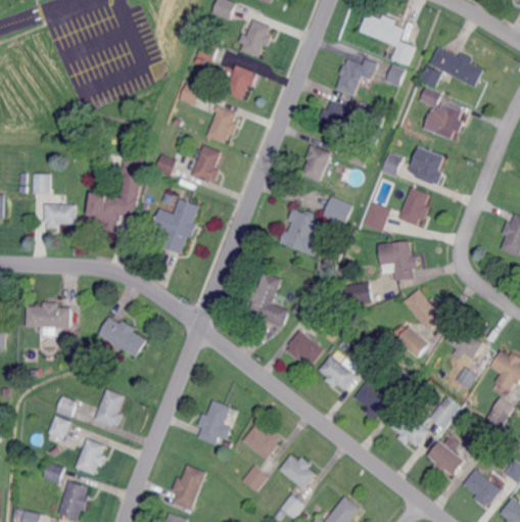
[(230,20),(211,13),(217,0),(229,0),(237,3),(230,20)]
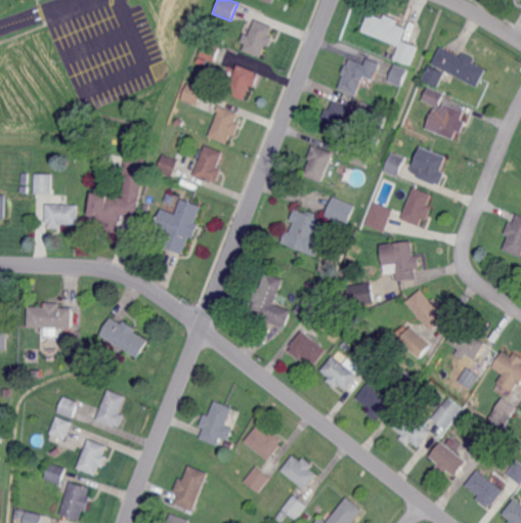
[(383,19),(385,14),(395,18),(392,25),(404,29),(399,46),(359,32),(366,13),(383,19)]
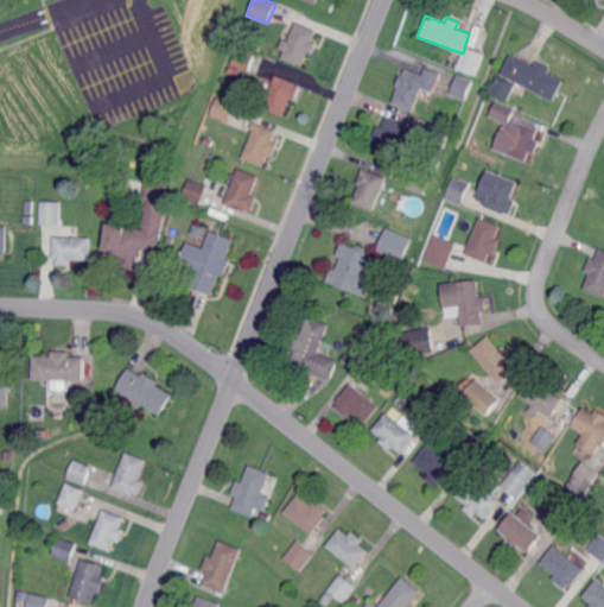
[(312,55),(306,54),(302,68),(280,59),(294,23),(316,31),(312,42),(316,43),(312,55)]
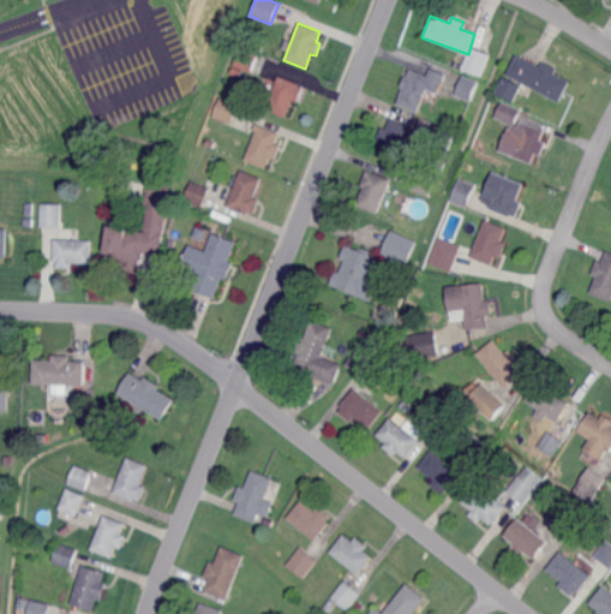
[(250,73),(232,66),(239,48),(257,55),(250,73)]
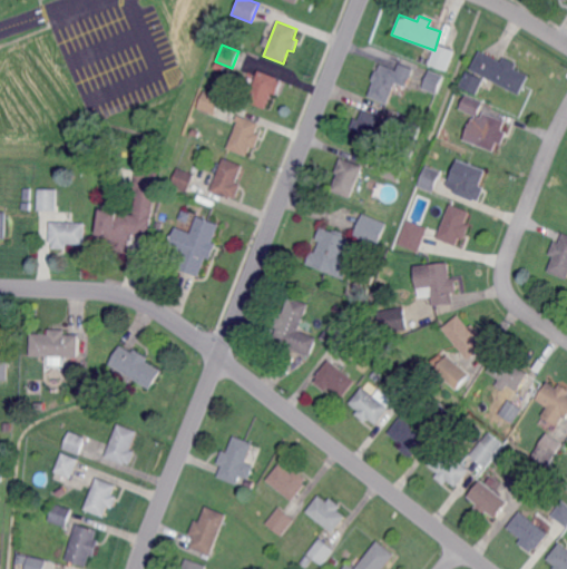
[(448,74),(430,67),(437,47),(455,54),(448,74)]
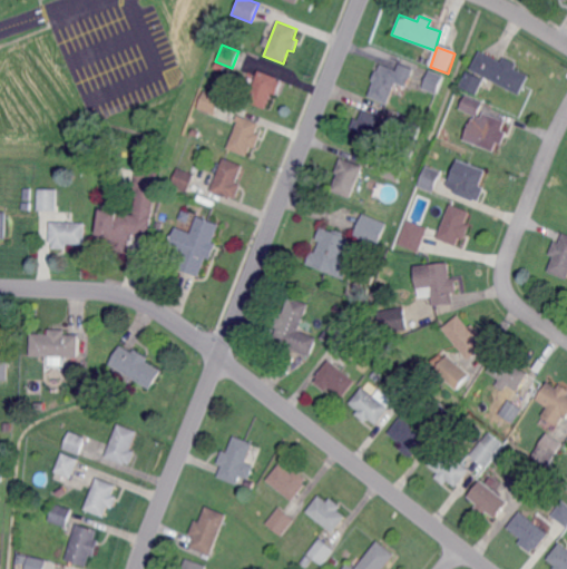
[(500,62),(502,58),(516,65),(514,69),(528,77),(518,96),(469,70),(479,51),(500,62)]
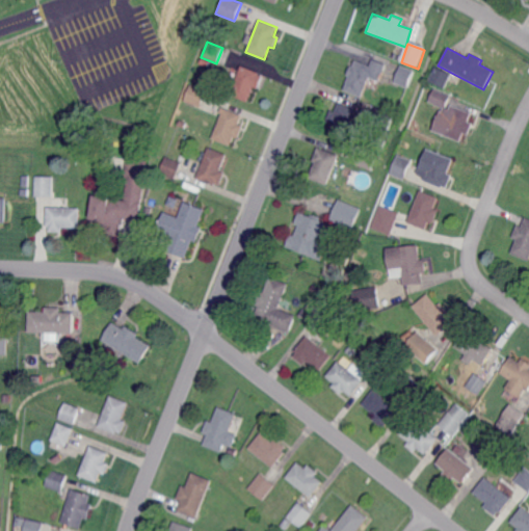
[(378,81),(369,77),(360,98),(343,90),(348,77),(345,76),(349,67),(351,68),(354,60),(369,67),(372,59),(386,64),(378,81)]
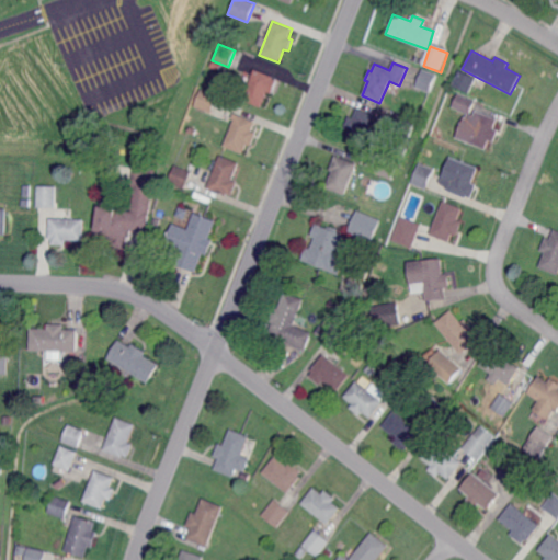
[(272,94),(266,92),(261,109),(240,101),(253,69),(272,77),(271,79),(276,81),(272,94)]
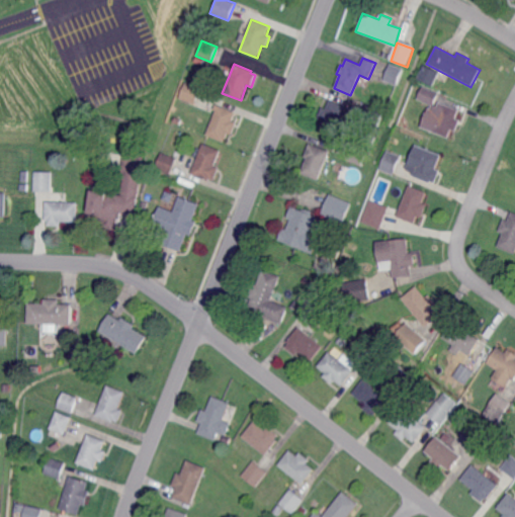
[(395,87),(381,82),(389,65),(401,70),(395,87)]
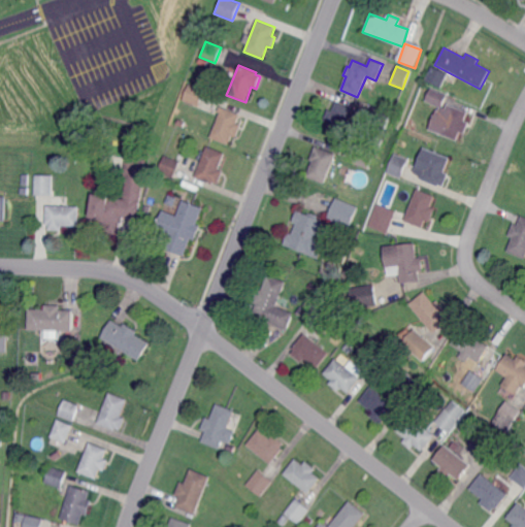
[(439,89),(424,80),(431,66),(447,74),(439,89)]
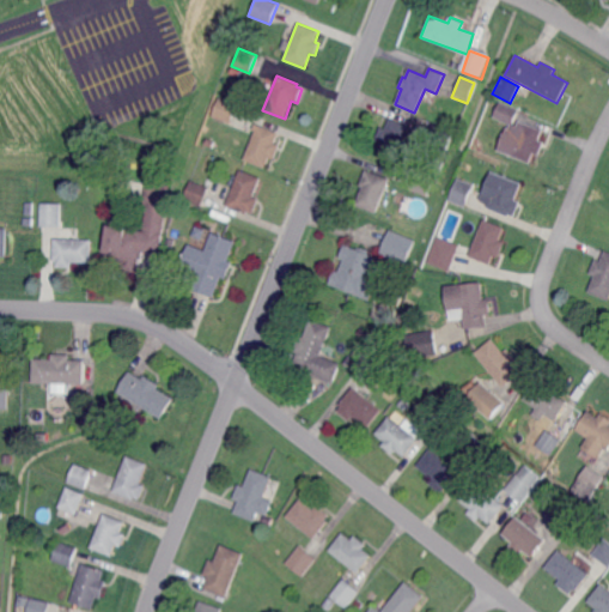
[(229,125),(209,117),(217,98),(237,105),(229,125)]
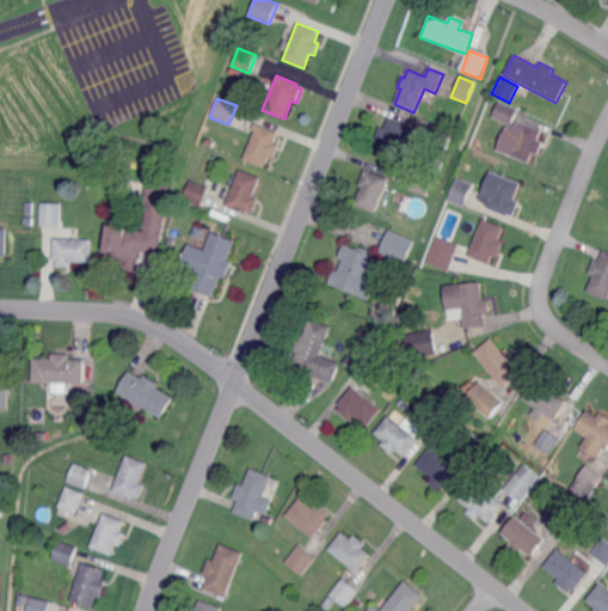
[(510,127),(491,117),(498,102),(517,111),(510,127)]
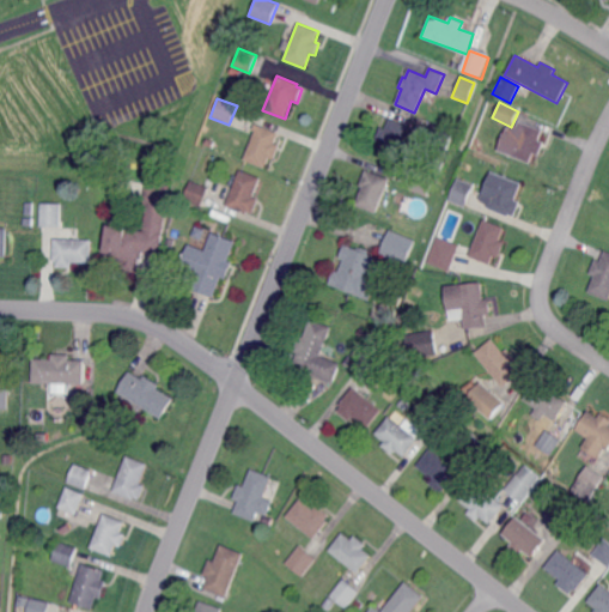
[(396,162),(376,153),(379,144),(373,141),(379,127),(384,129),(388,119),(409,128),(396,162)]
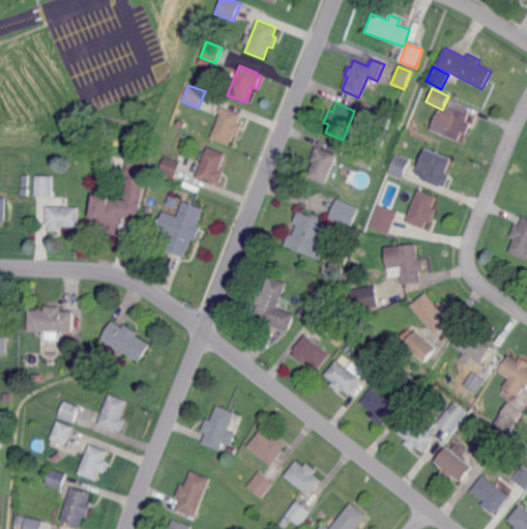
[(466,135),(461,133),(458,142),(439,135),(450,106),(469,113),(466,121),(470,123),(466,135)]
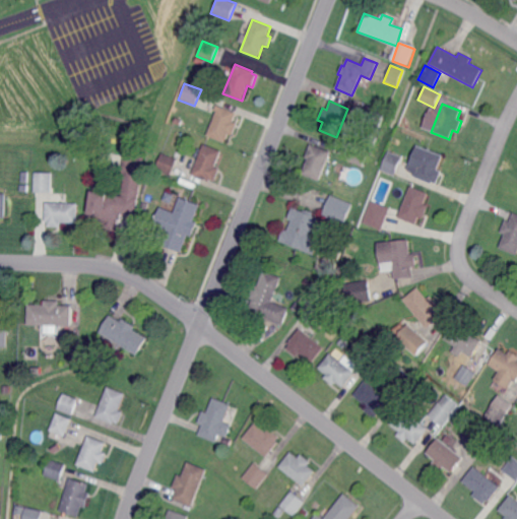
[(232,136),(228,134),(224,143),(206,136),(216,112),(213,110),(215,105),(236,113),(233,122),(237,124),(232,136)]
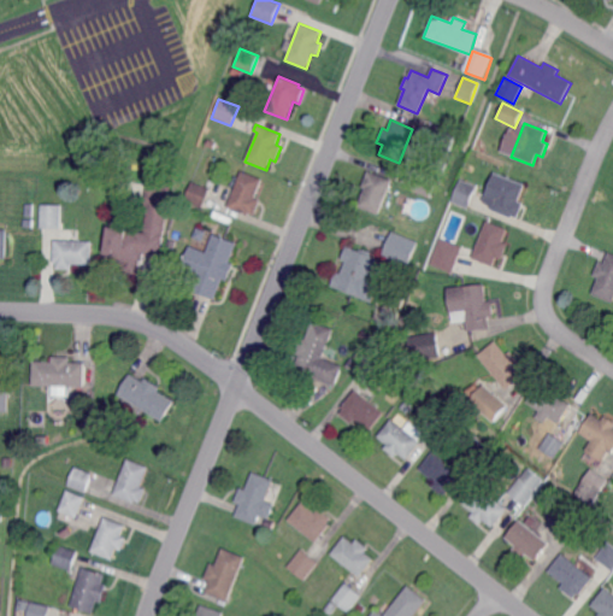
[(446,153),(423,144),(431,124),(454,134),(446,153)]
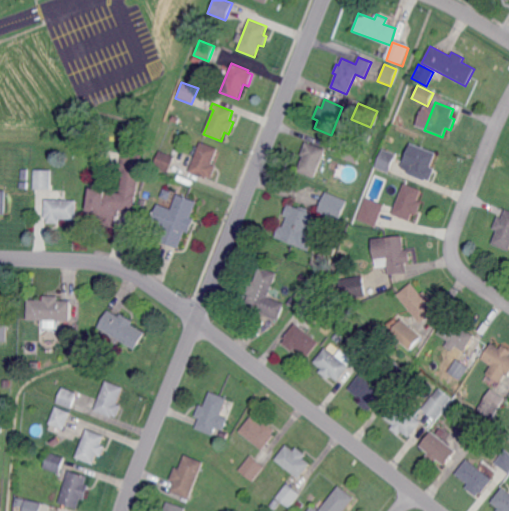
[(354,147),(346,144),(348,139),(356,142),(354,147)]
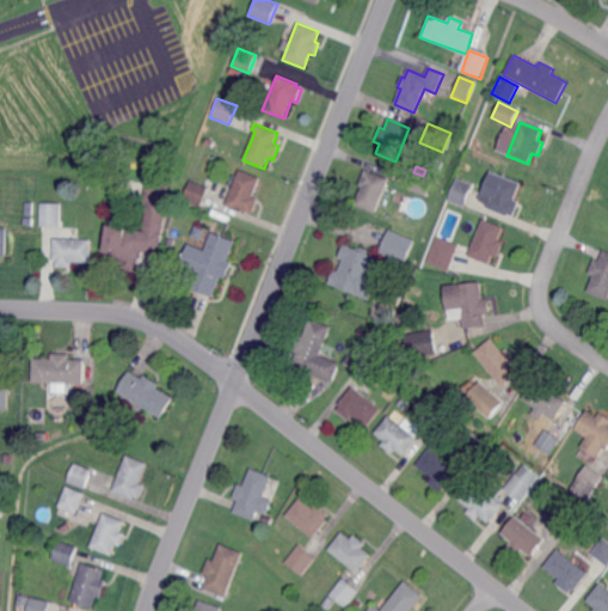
[(251,214),(246,212),(245,214),(223,206),(239,170),(259,178),(252,196),(257,199),(251,214)]
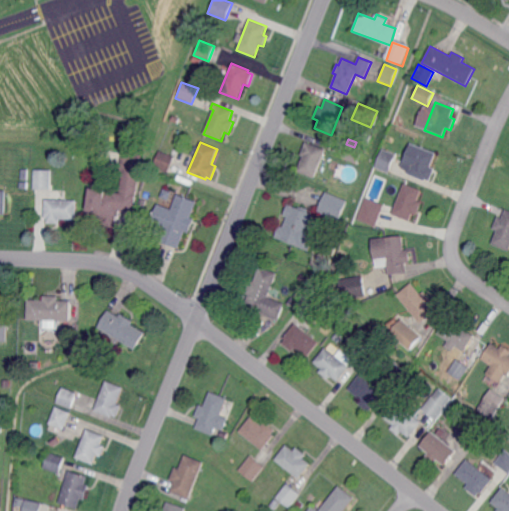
[(313,178),(296,171),(302,156),(299,155),(304,142),(325,150),(313,178)]
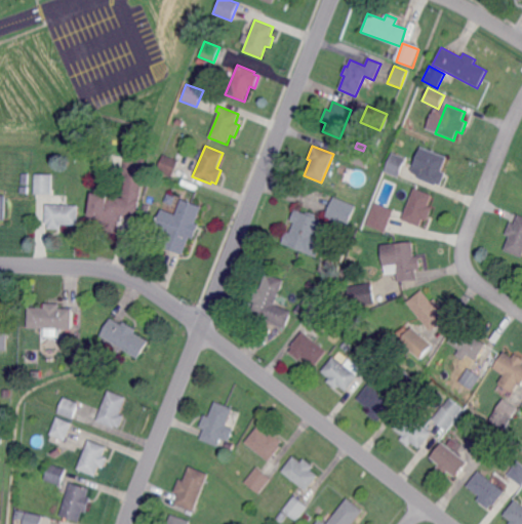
[(438,187),(416,178),(419,171),(409,167),(416,148),(445,157),(439,172),(443,173),(438,187)]
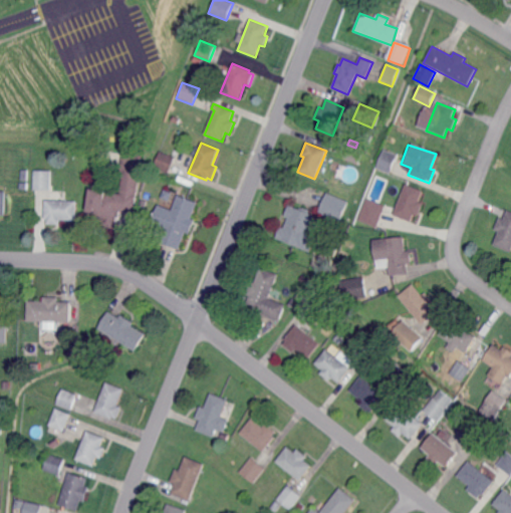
[(357,166),(341,160),(346,148),(361,154),(357,166)]
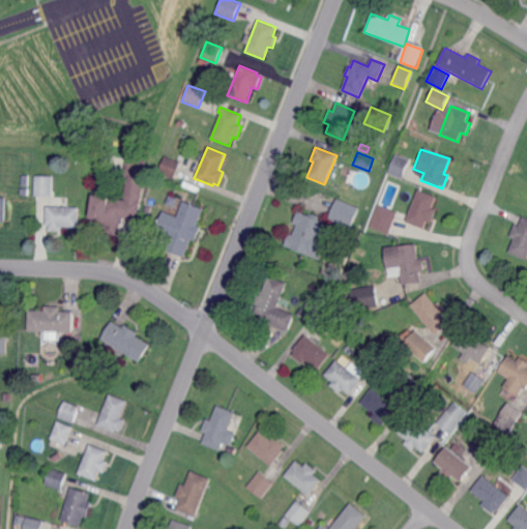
[(402,179),(387,173),(394,154),(409,160),(402,179)]
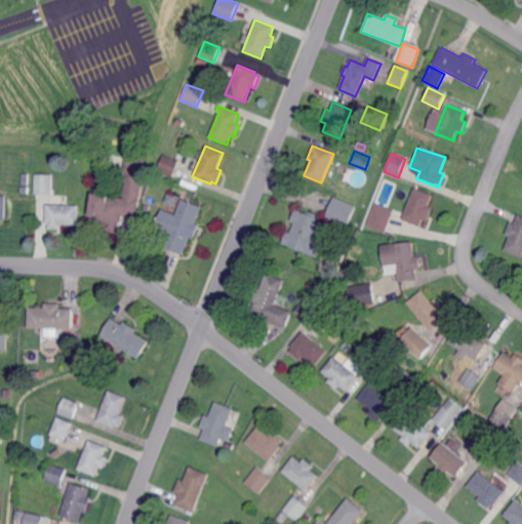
[(170,177),(156,171),(162,155),(177,161),(170,177)]
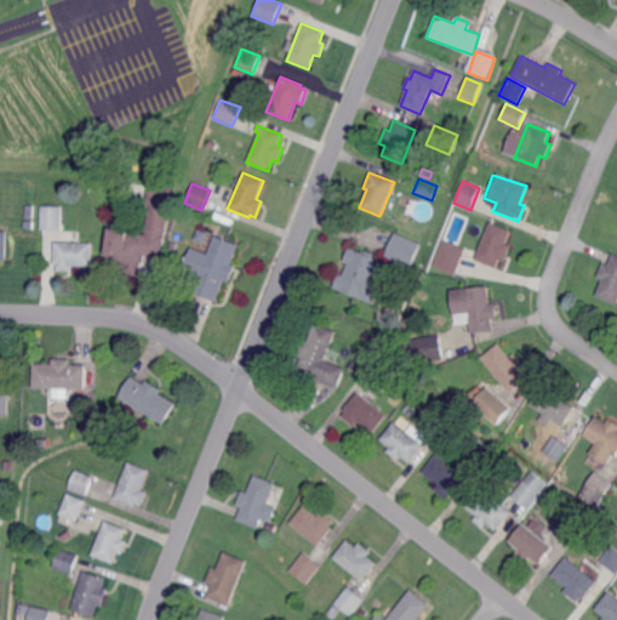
[(164,234),(143,232),(146,209),(142,209),(144,186),(170,189),(164,234)]
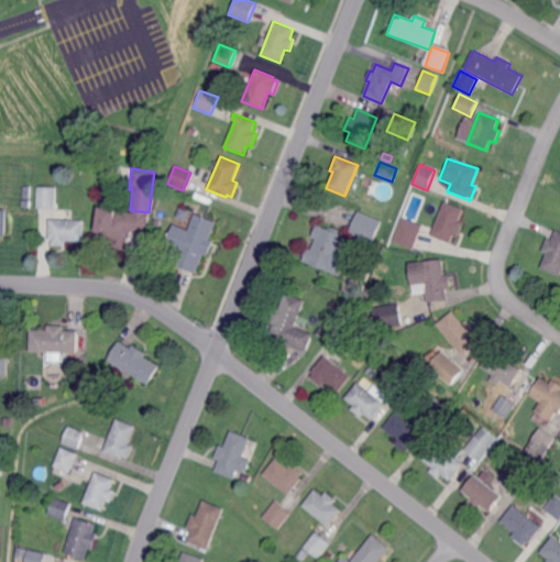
[(26,199),(19,199),(20,187),(28,188),(26,199)]
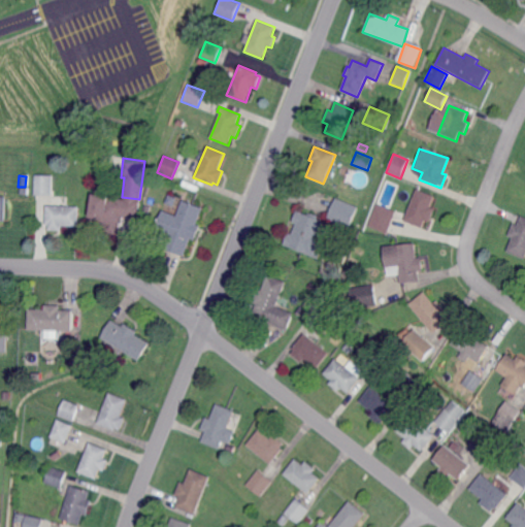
[(50,197),(32,196),(33,175),(51,176),(50,197)]
